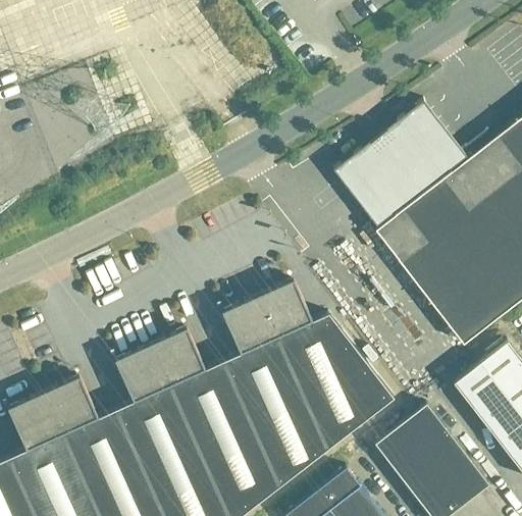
[(521,117),(491,141),(486,135),(488,133),(487,132),(463,150),(521,226),(521,117)]
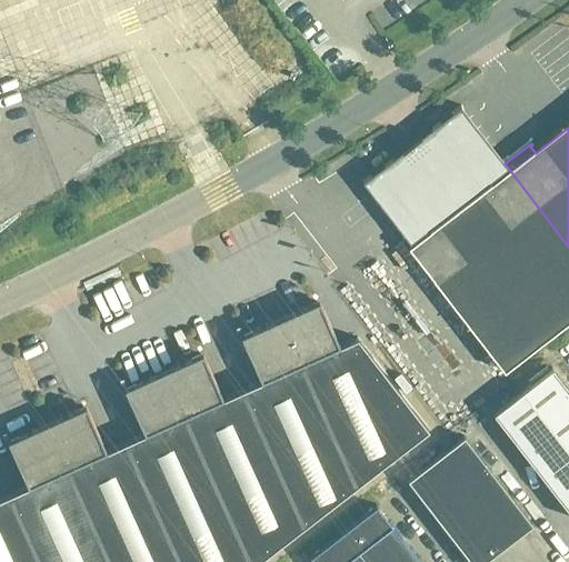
[(568,327),(568,247),(505,163),(479,184),(480,186),(481,184),(487,191),(433,232),(428,226),(429,224),(428,223),(402,243),(402,244),(422,271),(422,270),(433,284),(505,377),(568,327)]
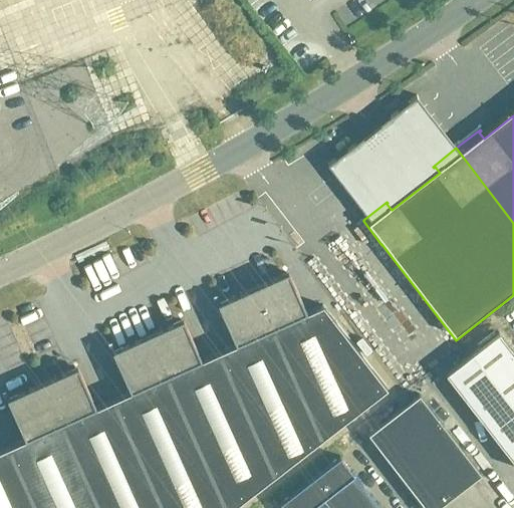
[(388,393),(323,310),(307,317),(305,318),(300,306),(287,277),(266,286),(253,292),(271,333),(321,443),(321,444),(388,393)]
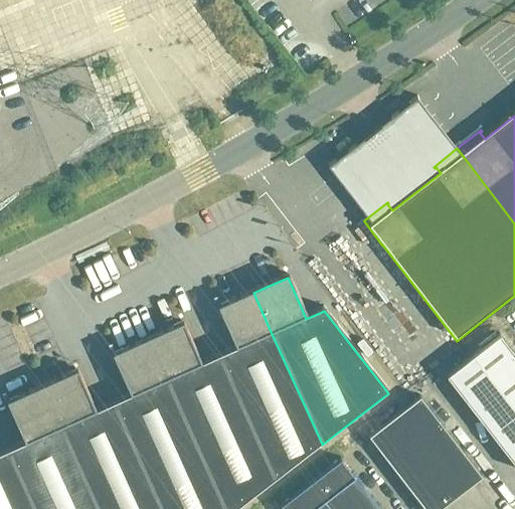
[(322,444),(272,334),(253,293),(219,308),(237,349),(236,350),(219,357),(219,358),(275,481),(322,445),(322,444)]
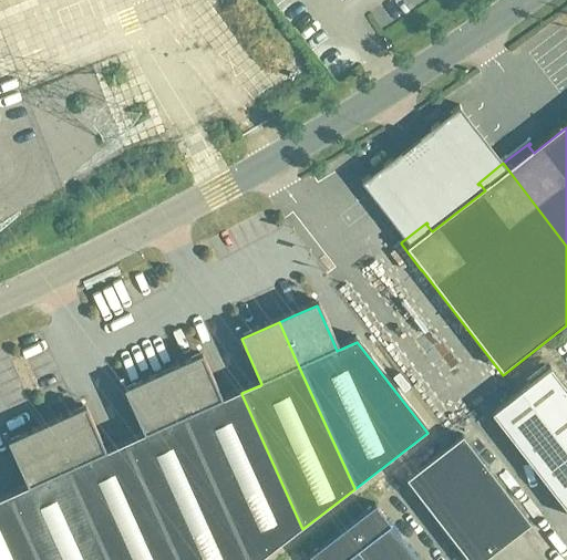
[(302,529),(241,394),(241,393),(222,402),(220,403),(200,359),(200,358),(163,375),(183,420),(246,559),(263,559),(302,529)]
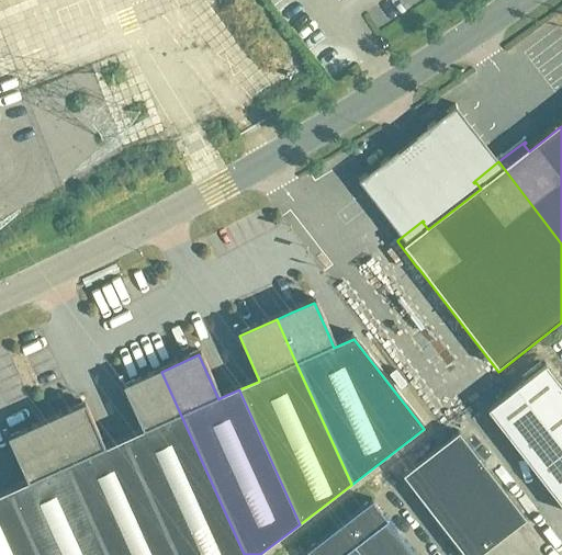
[(561,391),(546,369),(487,414),(561,509),(561,391)]
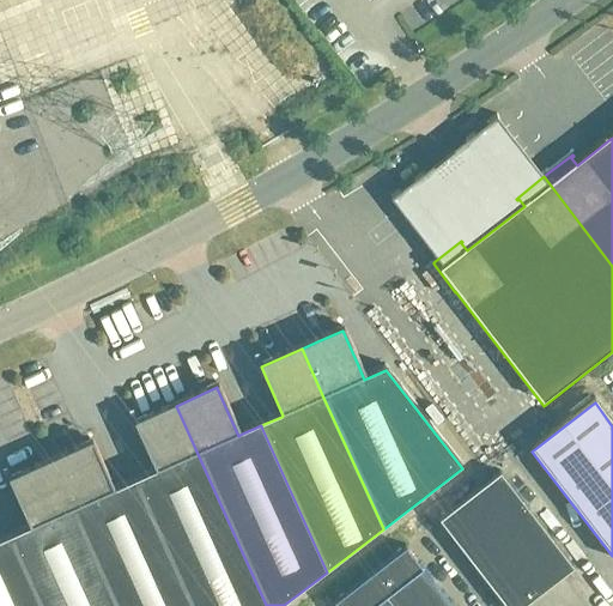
[(266,605),(198,454),(176,406),(135,424),(157,472),(156,473),(143,479),(135,483),(189,605),(266,605)]
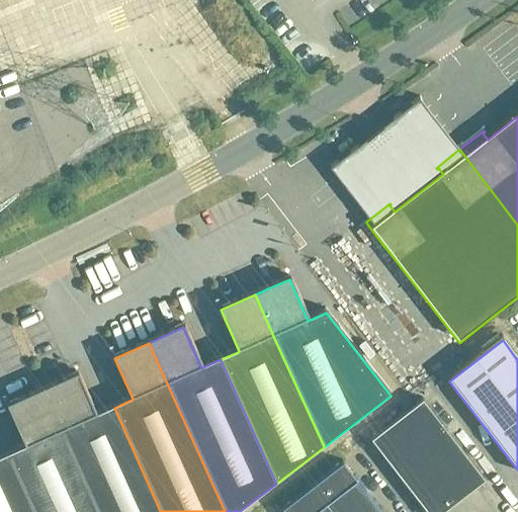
[(160,511),(114,408),(103,412),(96,416),(95,416),(77,376),(77,375),(42,391),(42,392),(61,432),(96,511),(160,511)]
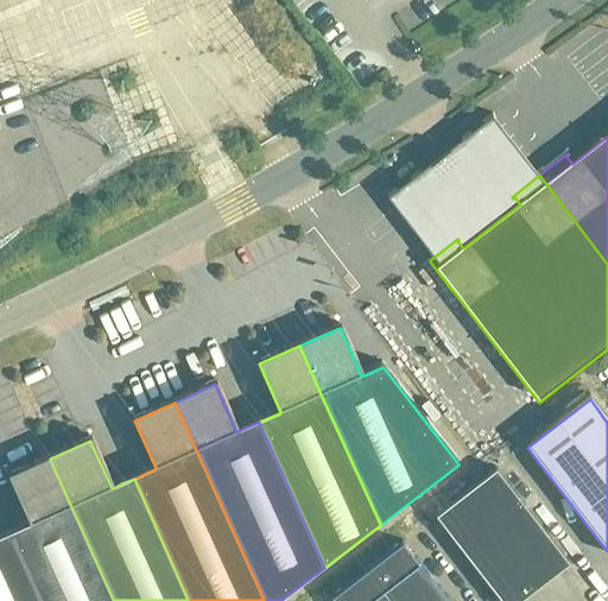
[(113,600),(71,507),(50,460),(50,459),(10,476),(10,478),(31,525),(30,525),(10,535),(10,536),(38,600),(113,600)]
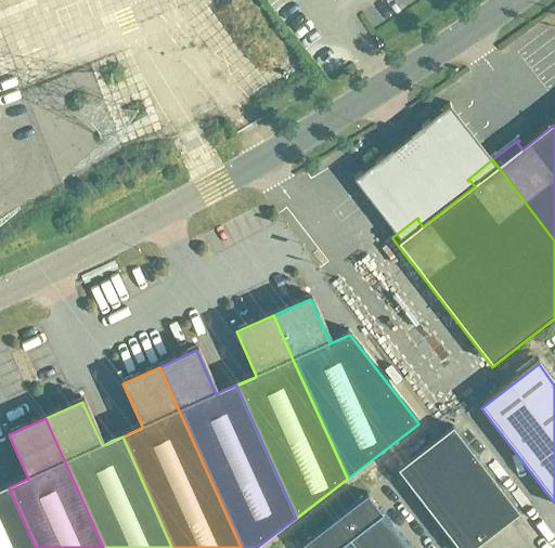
[(519,517),(453,431),(398,473),(451,542),(455,547),(478,547),(504,529),(504,527),(519,517)]
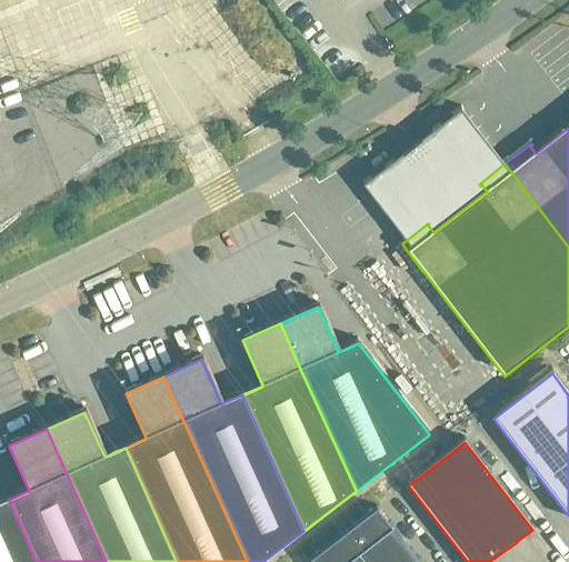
[(36,561),(9,501),(9,500),(0,503),(0,561),(36,561)]
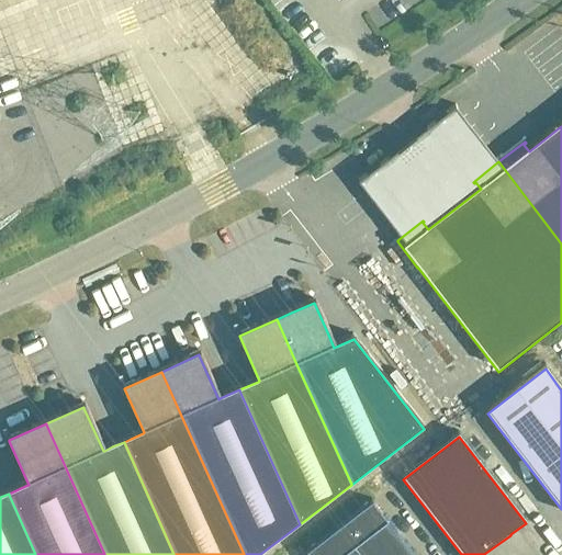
[(345,554),(353,548),(386,522),(372,503),(306,554),(345,554)]
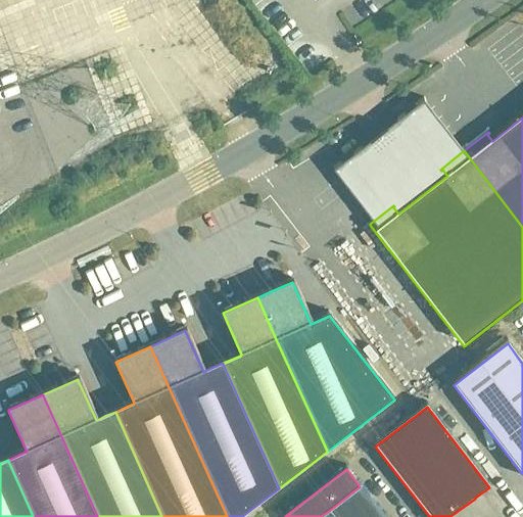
[(382,516),(360,486),(329,511),(333,516),(382,516)]
